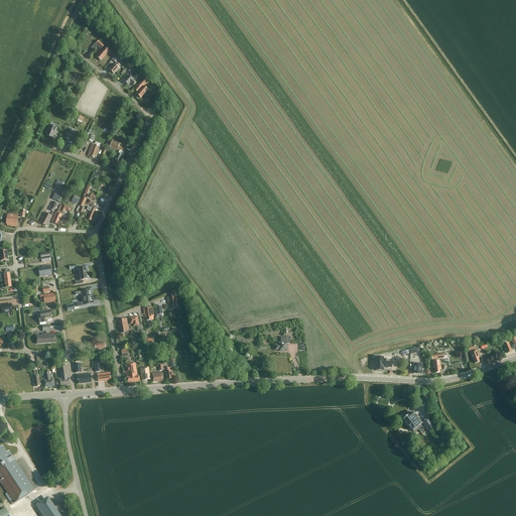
[(97,57),(101,61),(109,51),(104,46),(104,45),(99,40),(96,44),(103,51),(97,57)]
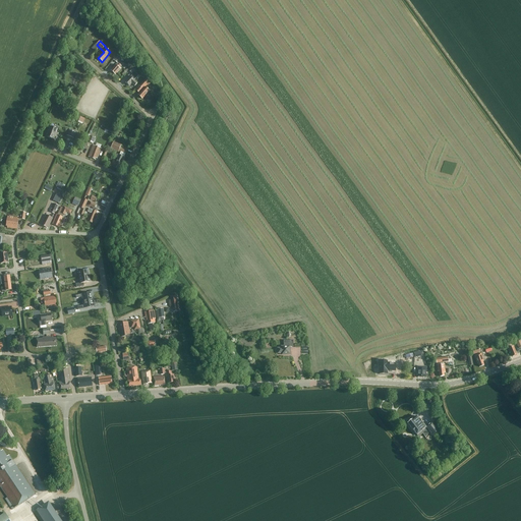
[(119,68),(121,66),(118,64),(116,66),(111,71),(115,74),(120,69),(119,68)]
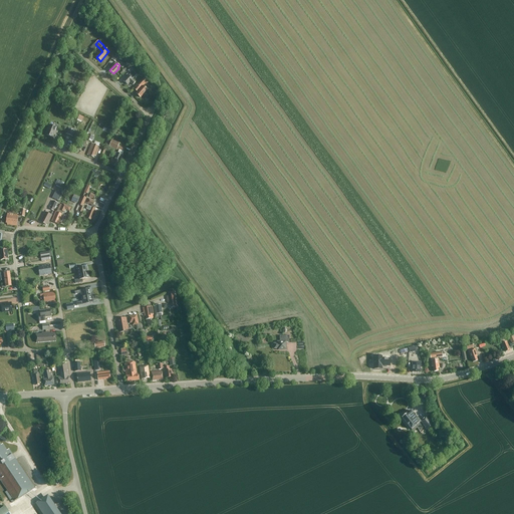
[(137,74),(133,71),(123,81),(127,84),(130,82),(133,85),(136,82),(133,79),(137,74)]
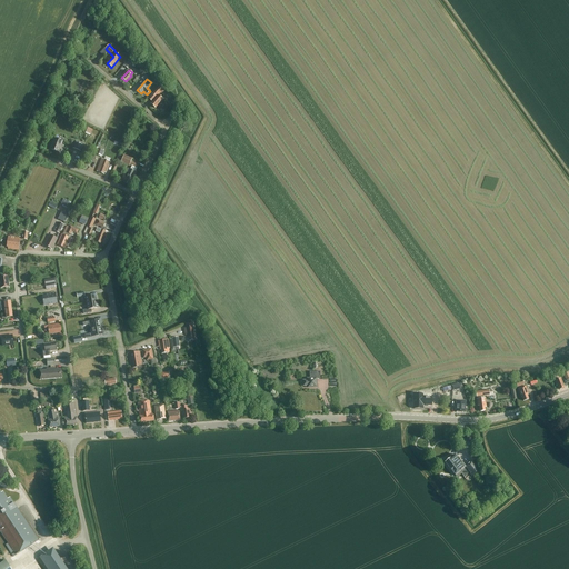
[(160,86),(152,95),(157,98),(159,96),(162,91),(163,90),(165,89),(163,89),(163,88),(160,86)]
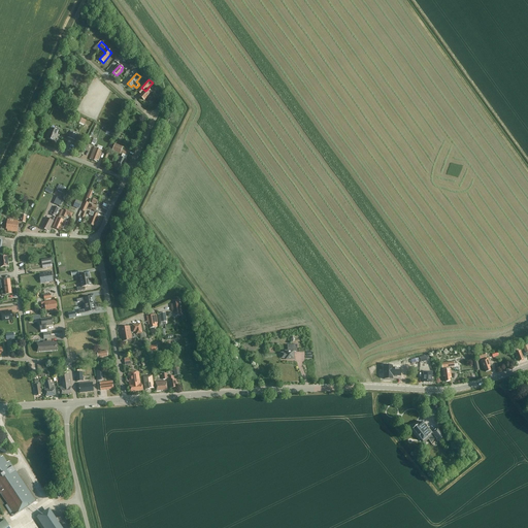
[(145,92),(140,97),(144,100),(149,95),(151,93),(147,90),(145,92)]
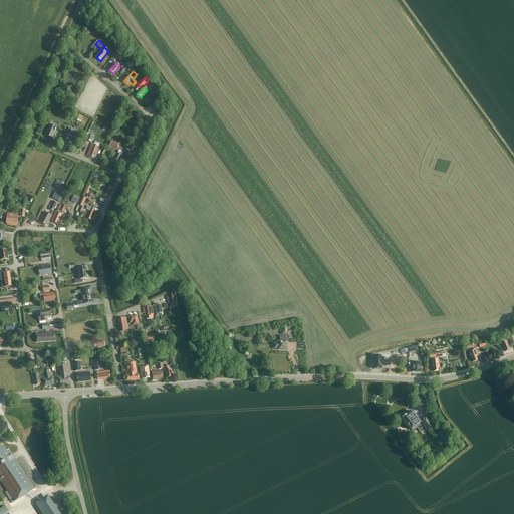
[(46,134),(53,137),(57,127),(50,125),(46,134)]
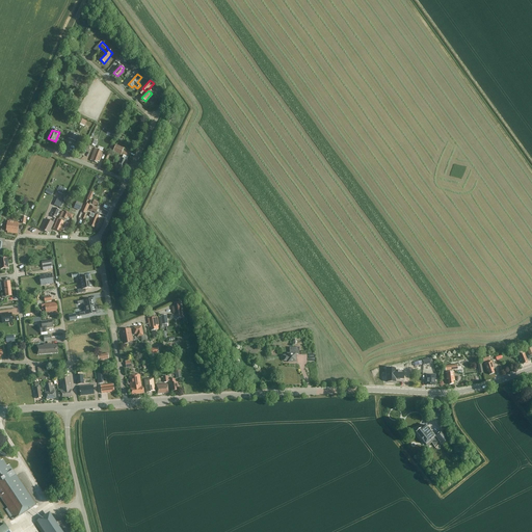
[(78,136),(72,133),(70,139),(76,141),(78,136)]
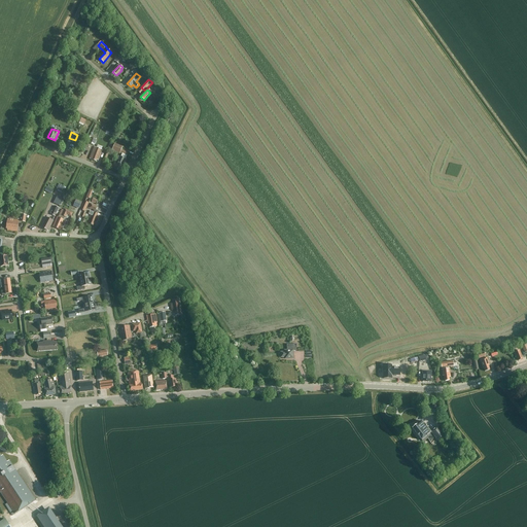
[(115,143),(112,150),(120,153),(121,149),(123,146),(115,143)]
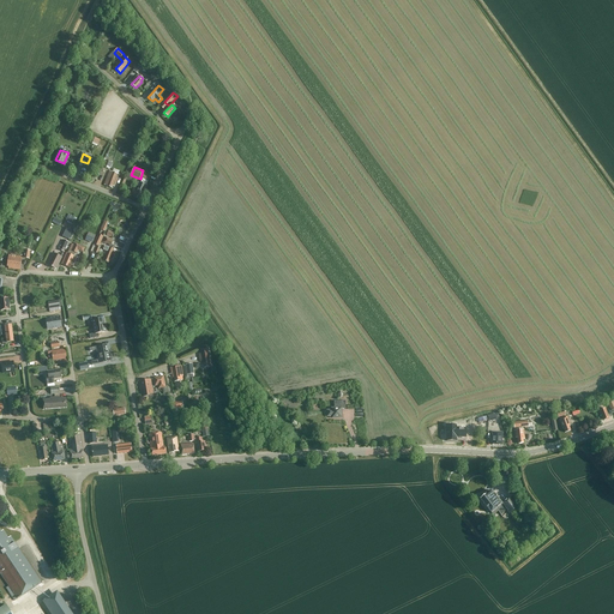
[(114,188),(119,175),(110,173),(104,186),(113,188),(113,187),(114,188)]
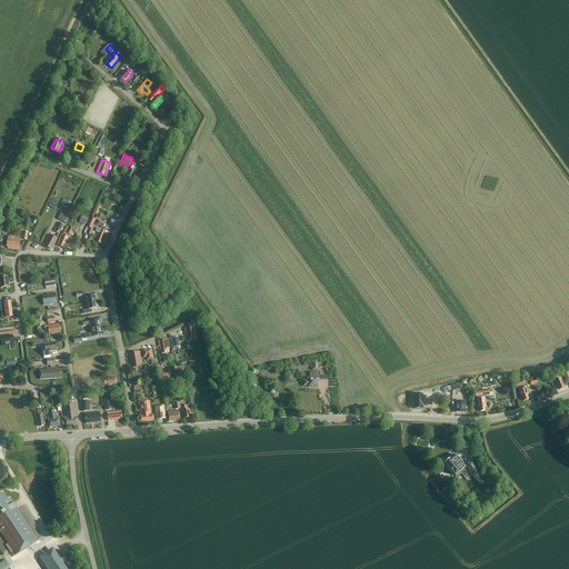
[(123,176),(121,180),(125,181),(123,183),(129,186),(130,183),(131,183),(137,172),(136,172),(133,171),(130,170),(129,169),(127,168),(125,172),(128,173),(127,177),(123,176)]
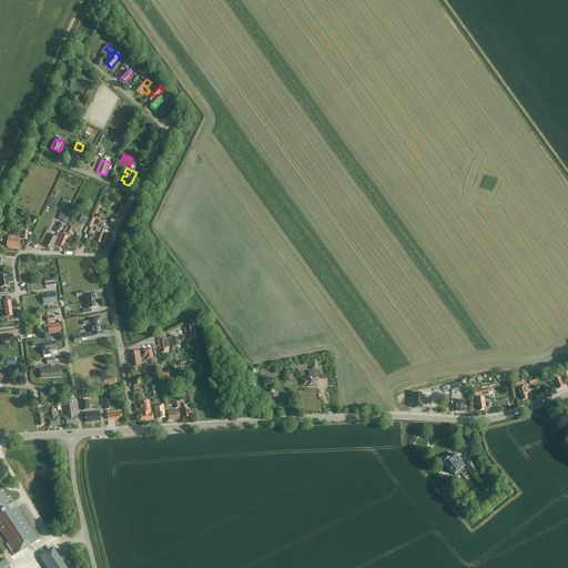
[(63,222),(68,214),(62,211),(58,219),(63,222)]
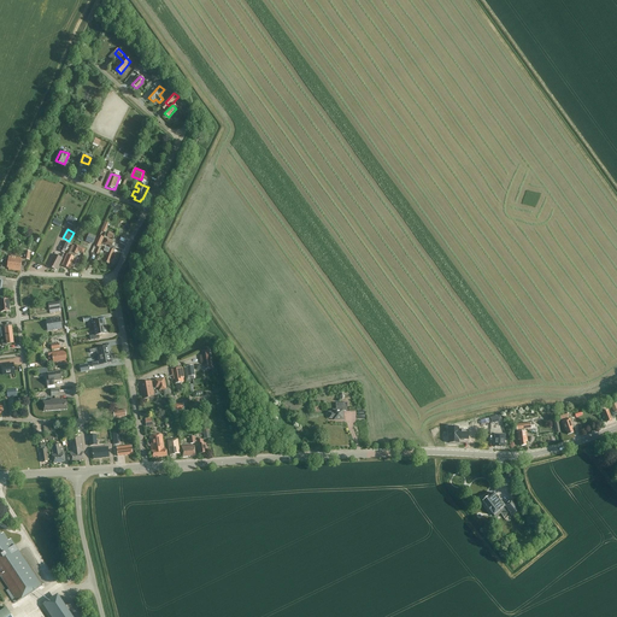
[(93,245),(97,236),(89,234),(86,241),(93,245)]
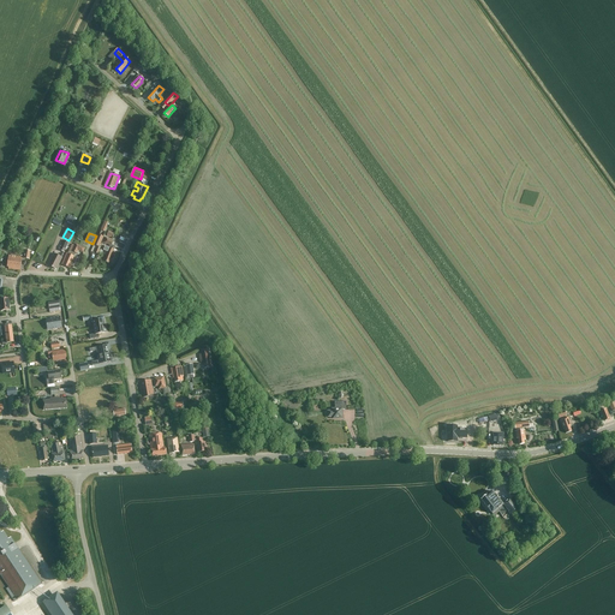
[(100,246),(103,237),(99,234),(94,244),(100,246)]
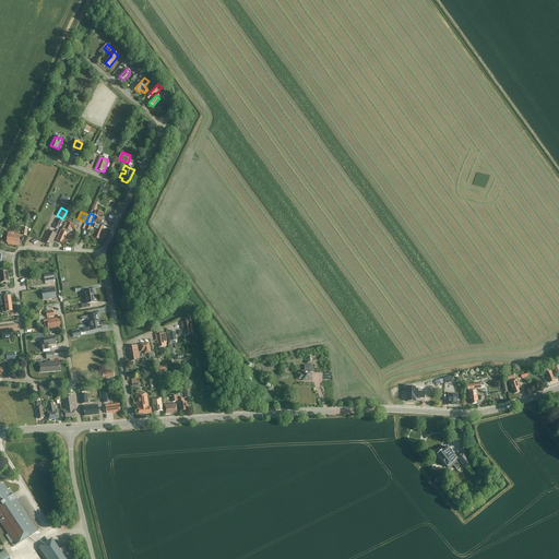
[(96,229),(95,232),(96,233),(96,234),(95,233),(94,236),(95,237),(95,238),(99,240),(99,239),(102,239),(106,228),(104,227),(105,225),(102,223),(104,219),(96,216),(94,221),(99,223),(98,225),(96,224),(94,228),(96,229)]
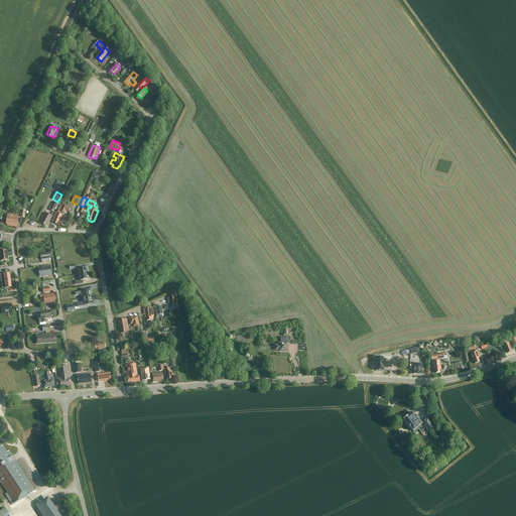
[(61,205),(58,210),(57,214),(56,214),(52,223),(58,226),(63,217),(62,216),(63,214),(65,214),(66,211),(70,213),(72,209),(63,205),(63,207),(61,205)]
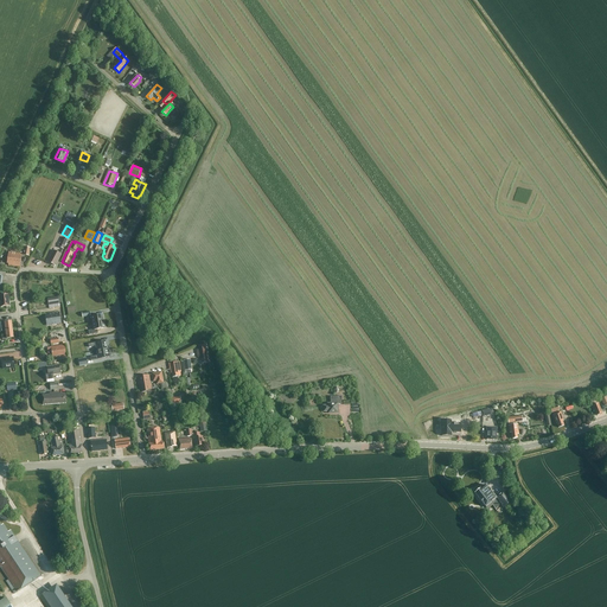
[(57,264),(62,254),(53,250),(48,262),(53,266),(55,263),(57,264)]
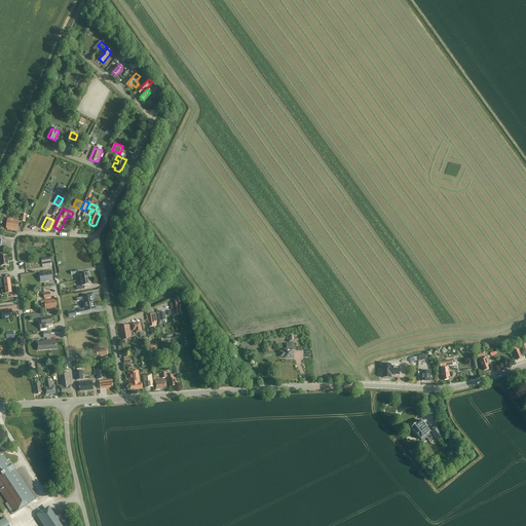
[(17,231),(19,221),(8,219),(6,228),(8,228),(8,230),(17,231)]
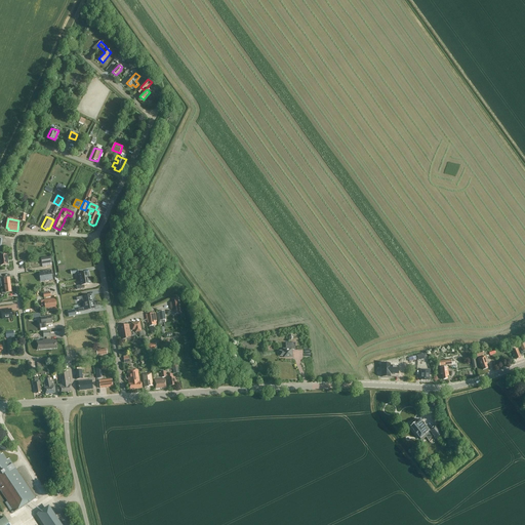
[(1,267),(8,266),(7,255),(0,256),(1,267)]
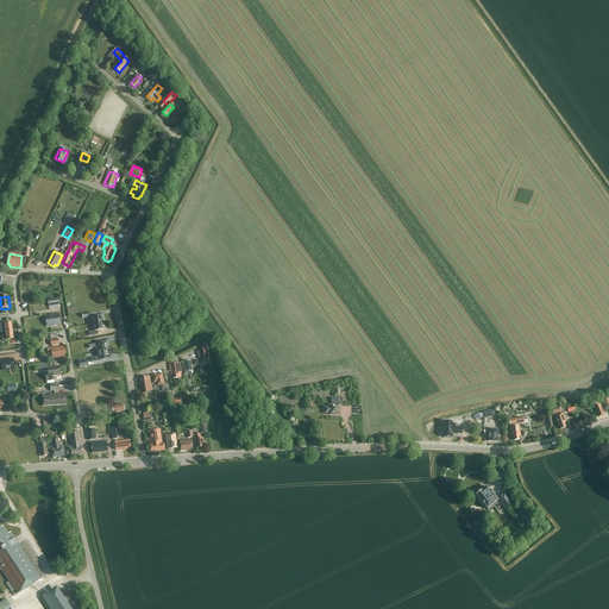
[(49,327),(61,325),(60,314),(45,316),(46,326),(49,325),(49,327)]
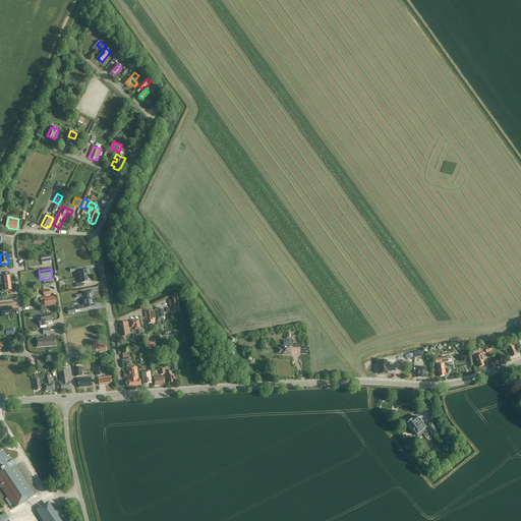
[(76,288),(84,287),(83,284),(91,283),(90,277),(79,279),(80,284),(76,285),(76,288)]
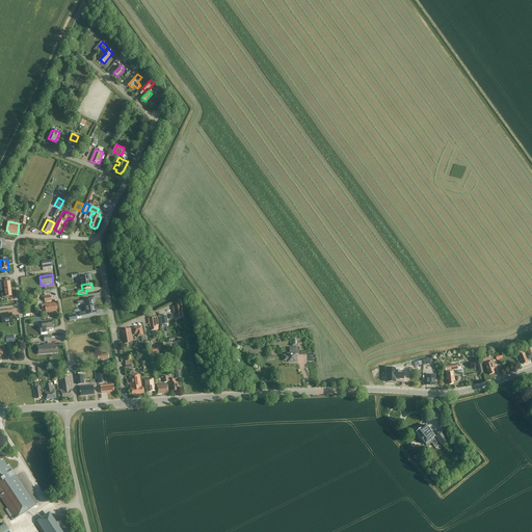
[(6,294),(2,295),(3,298),(6,298),(6,297),(12,296),(11,289),(5,290),(6,294)]
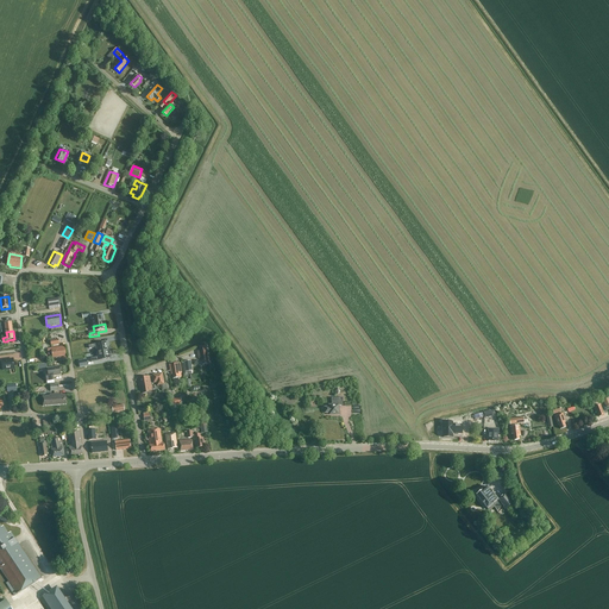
[(96,345),(89,346),(89,350),(96,349),(98,352),(110,351),(108,343),(95,344),(96,345)]
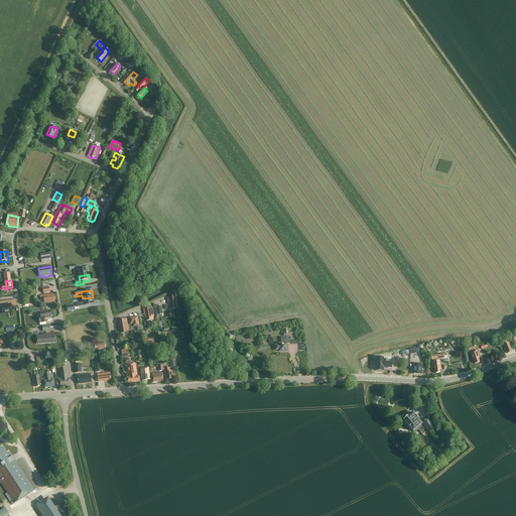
[(169,298),(167,298),(168,304),(171,303),(172,309),(179,308),(176,292),(168,294),(169,298)]
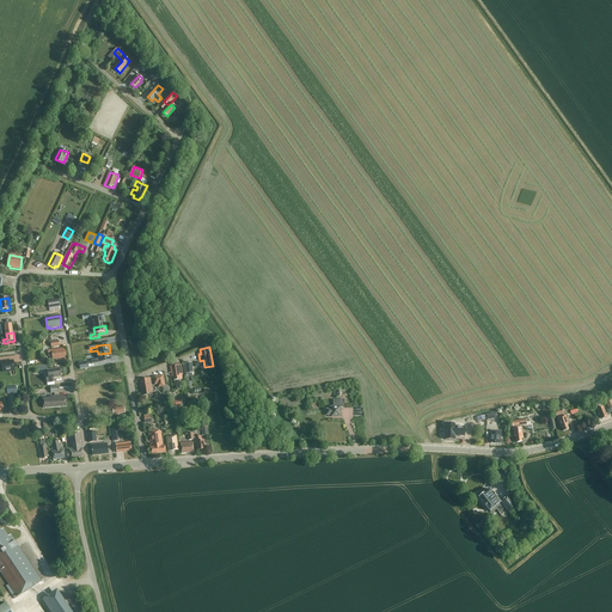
[(56,360),(67,359),(65,349),(51,350),(53,359),(55,359),(56,360)]
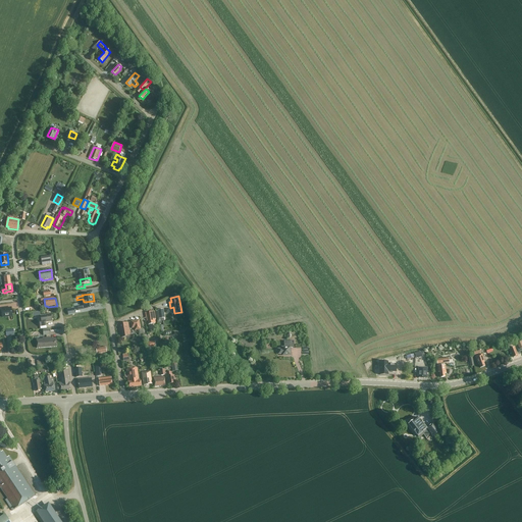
[(81,306),(77,307),(79,310),(82,310),(85,309),(95,307),(94,301),(84,302),(84,306),(81,306)]
